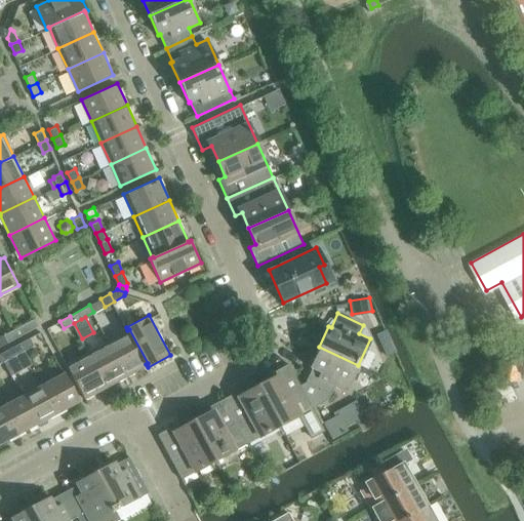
[(35,318),(13,329),(16,336),(38,325),(35,318)]
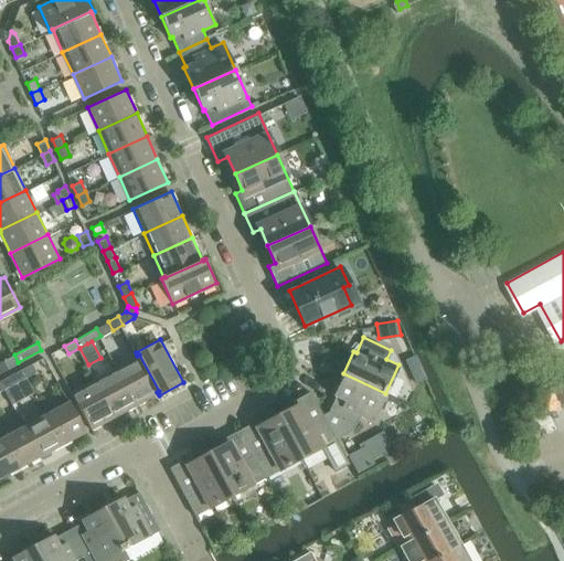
[(9,368),(18,362),(14,355),(4,360),(9,368)]
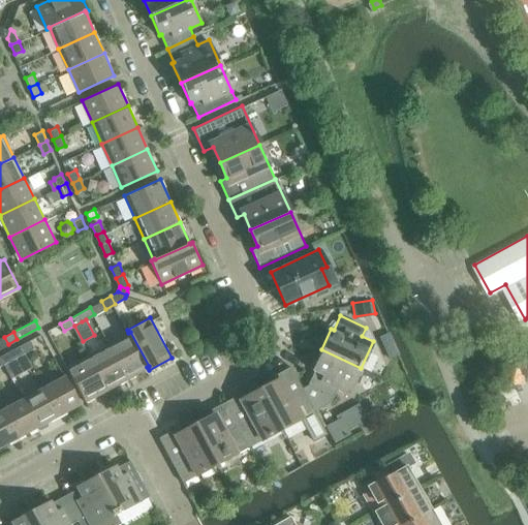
[(128,333),(110,342),(128,377),(147,367),(149,366),(130,332),(128,333)]
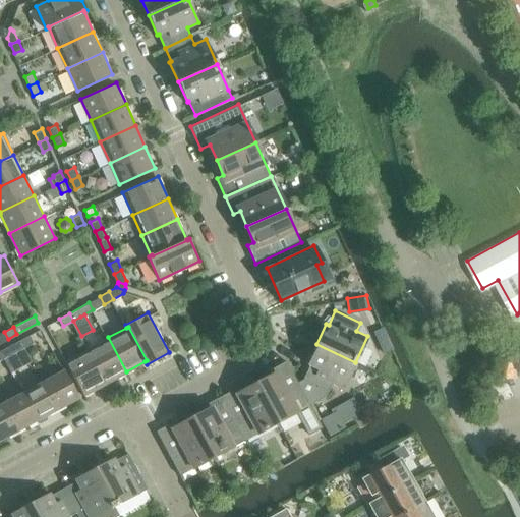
[(31,334),(21,339),(25,346),(35,342),(31,334)]
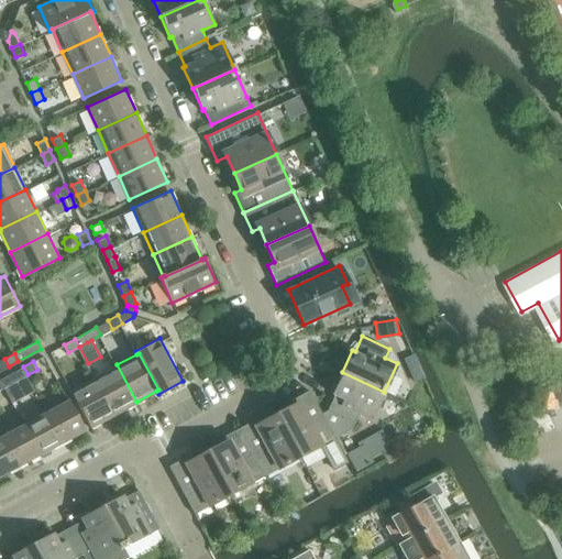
[(415,380),(425,375),(420,363),(409,368),(415,380)]
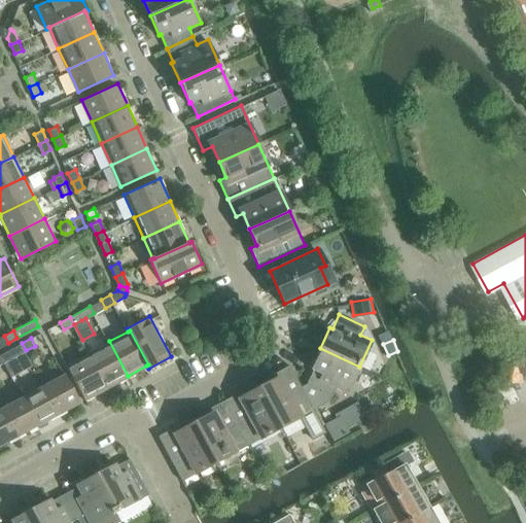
[(109,341),(89,352),(107,387),(128,376),(109,341)]
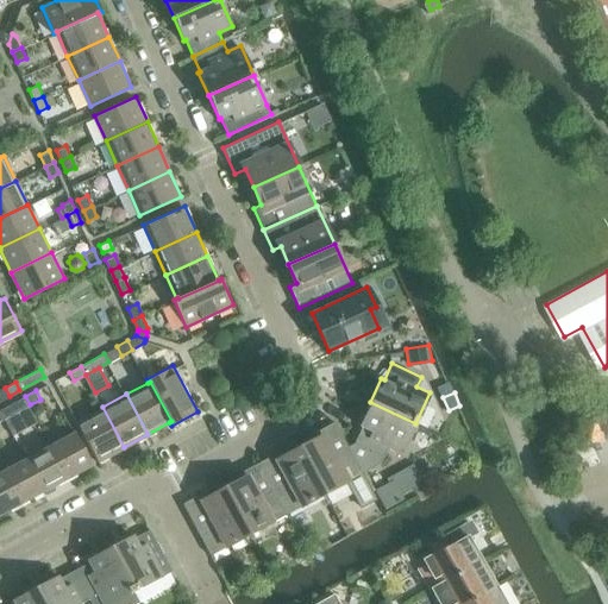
[(14,402),(0,409),(5,417),(19,410),(30,404),(25,396),(14,402)]
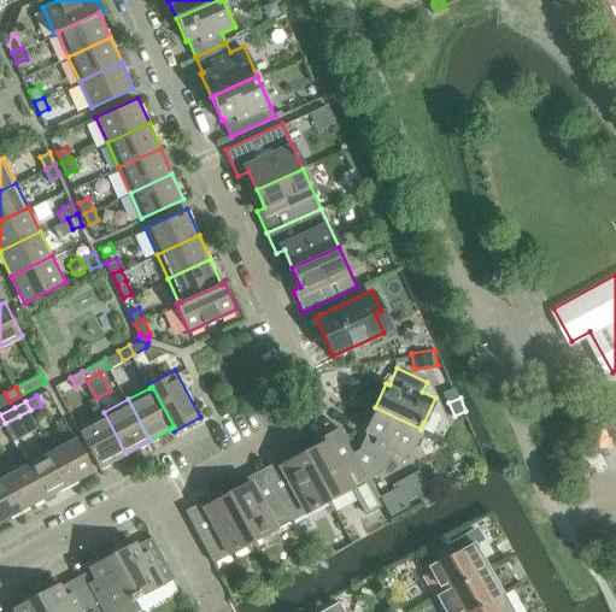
[(359,447),(353,451),(368,477),(386,468),(393,452),(408,458),(421,429),(375,407),(364,430),(367,431),(359,447)]
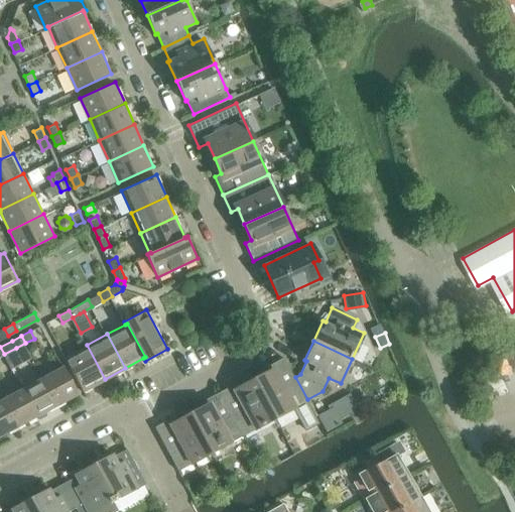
[(84,390),(105,379),(87,345),(66,357),(84,390)]
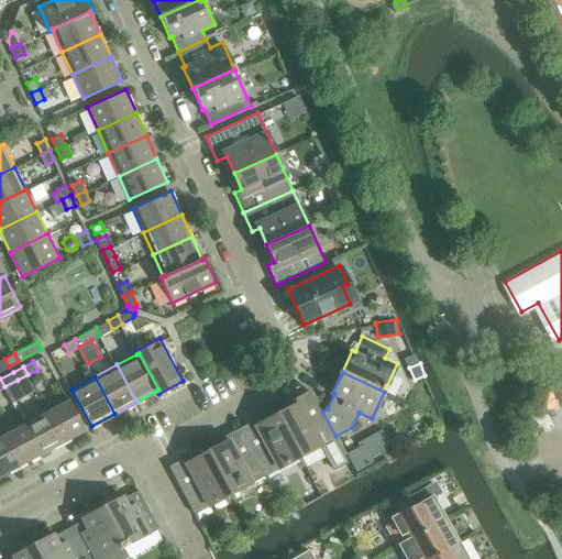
[(294,406),(278,414),(300,456),(335,436),(322,412),(309,388),(290,399),(294,406)]
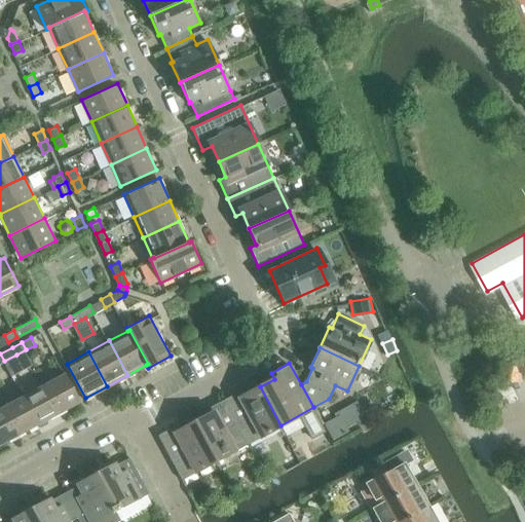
[(65,373),(44,384),(59,412),(79,401),(65,373)]
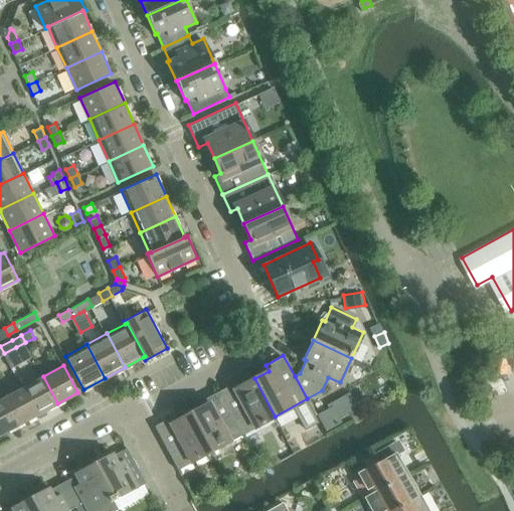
[(37,414),(57,403),(43,376),(22,387),(37,414)]
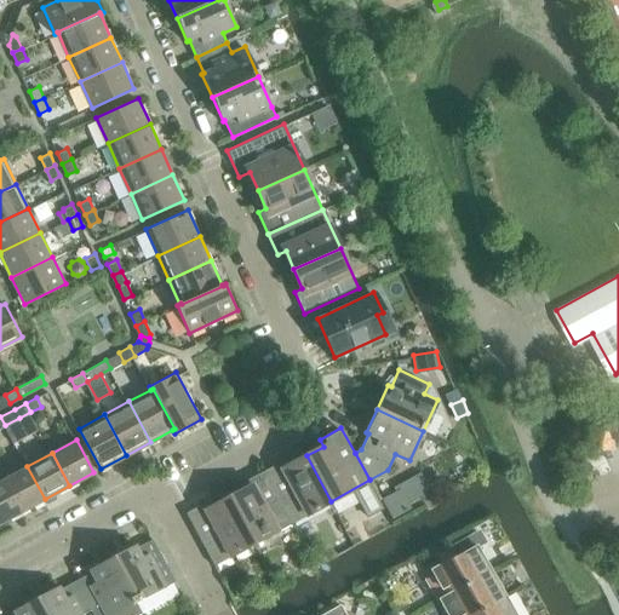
[(285,458),(265,469),(293,521),(331,501),(307,455),(288,465),(285,458)]
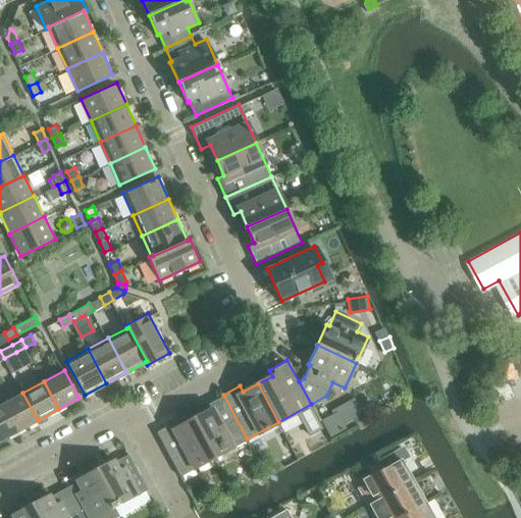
[(17,431),(38,420),(22,393),(2,404),(17,431)]
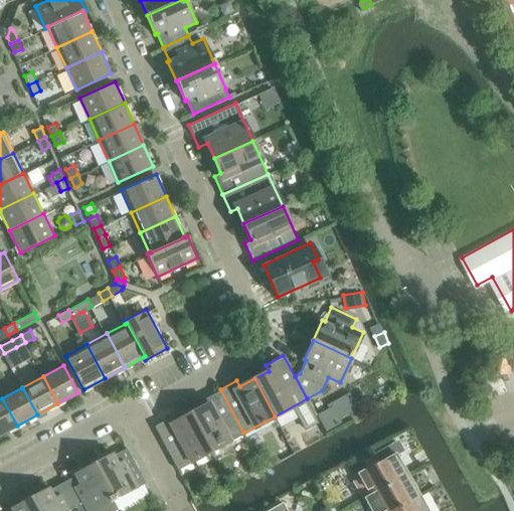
[(205,405),(190,413),(210,451),(243,433),(220,389),(201,399),(205,405)]
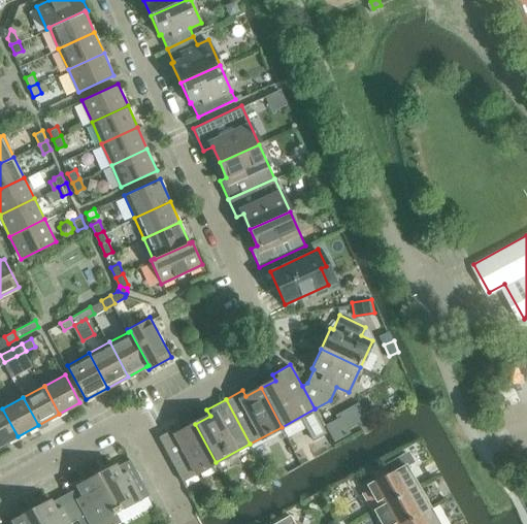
[(337,417),(326,423),(334,439),(351,431),(349,427),(368,417),(359,401),(335,414),(337,417)]
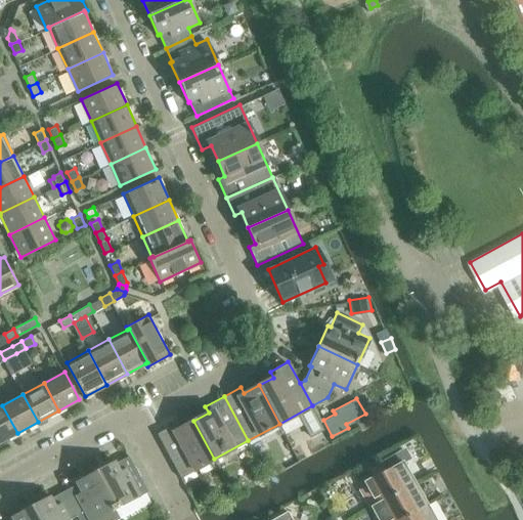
[(0,400),(0,442),(17,433),(2,405),(0,400)]
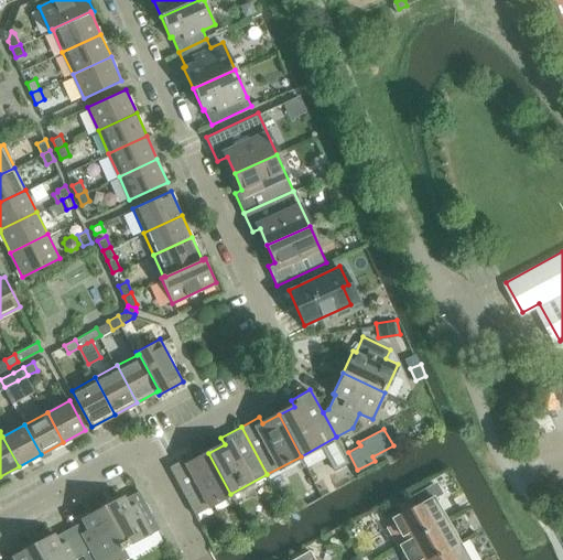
[(195,513),(230,494),(208,453),(193,462),(188,455),(169,465),(195,513)]
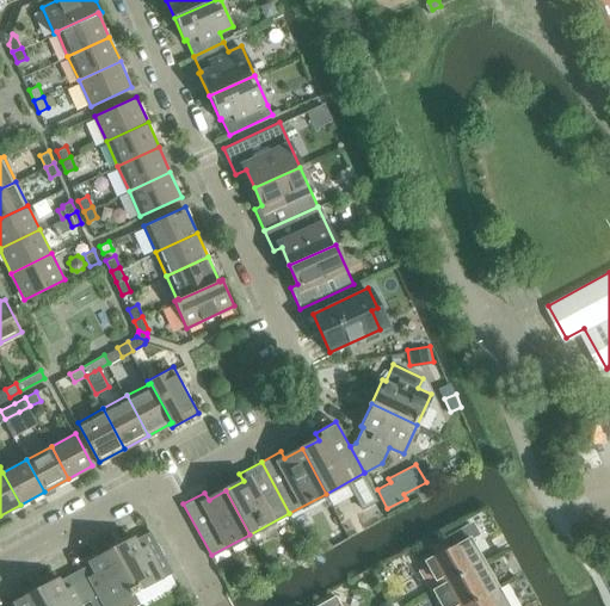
[(133,536),(111,548),(135,592),(173,572),(151,530),(135,538),(133,536)]
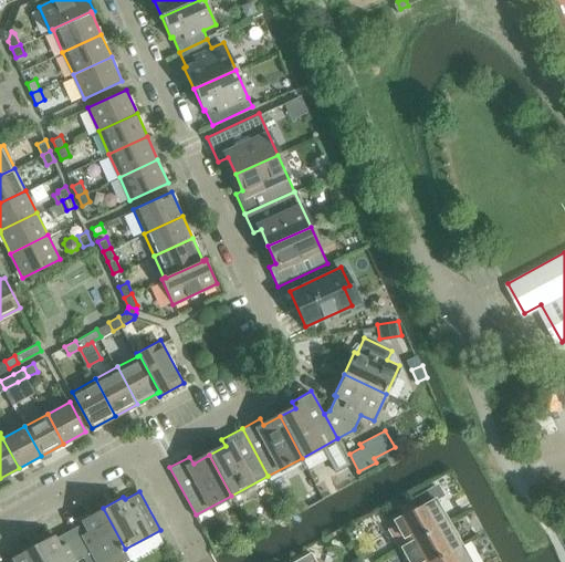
[(390,527),(403,547),(448,521),(433,497),(416,507),(411,499),(399,506),(404,513),(394,519),(396,523),(390,527)]
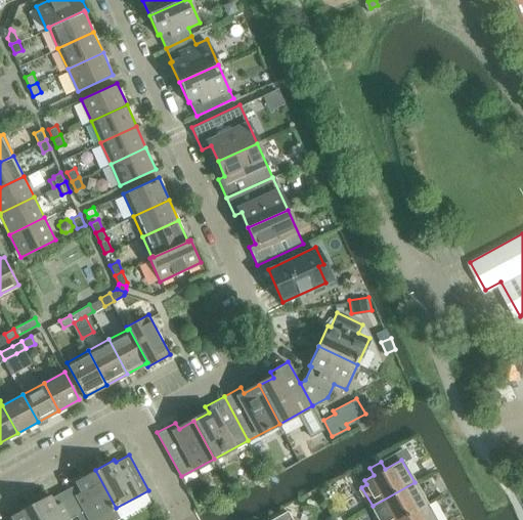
[(77,483),(64,489),(78,514),(77,514),(79,519),(116,519),(120,518),(115,509),(116,508),(95,470),(76,481),(77,483)]
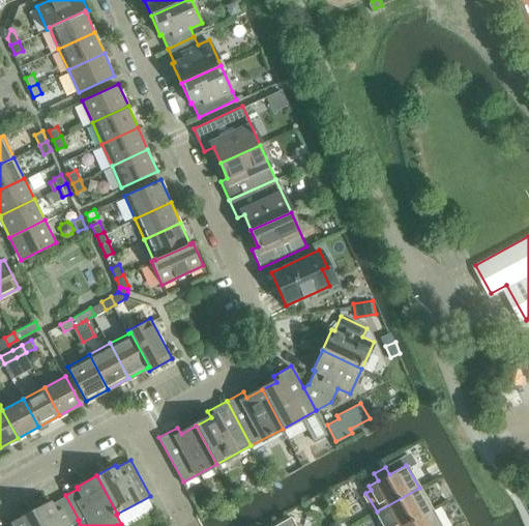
[(401,525),(431,509),(419,488),(377,512),(385,525),(401,525)]
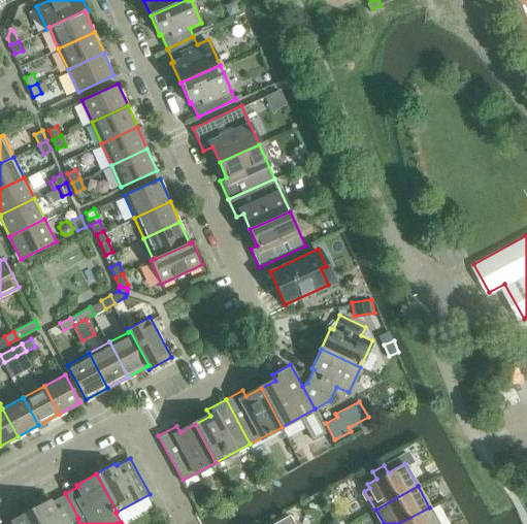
[(333,489),(325,494),(330,502),(338,497),(333,489)]
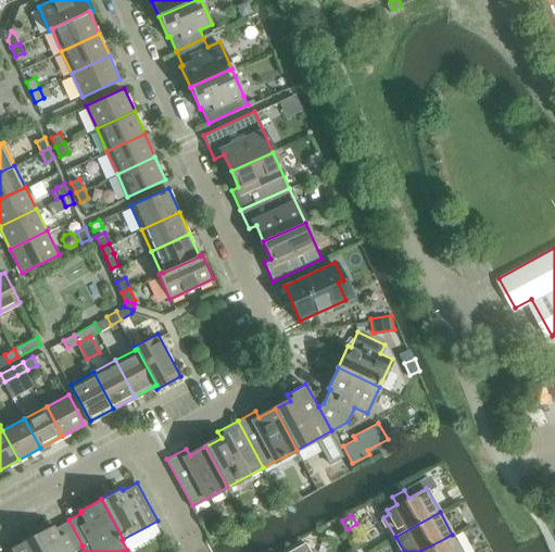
[(53,526),(33,537),(40,551),(75,551),(74,550),(82,546),(83,546),(68,519),(54,527),(53,526)]
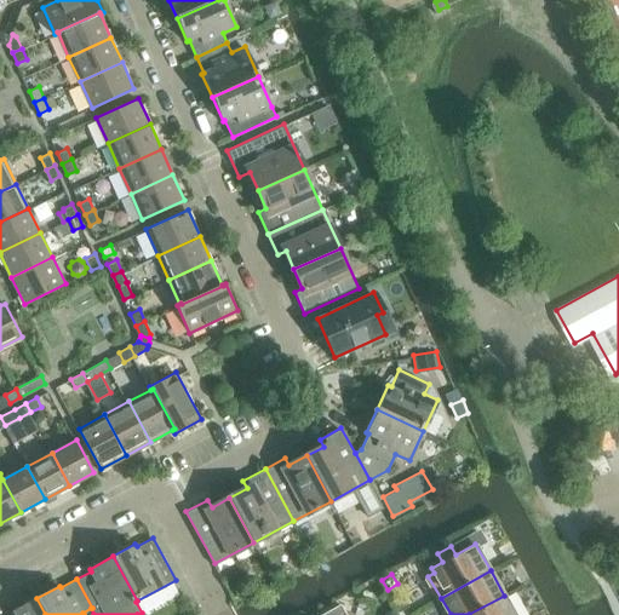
[(399,609),(410,603),(403,593),(393,599),(399,609)]
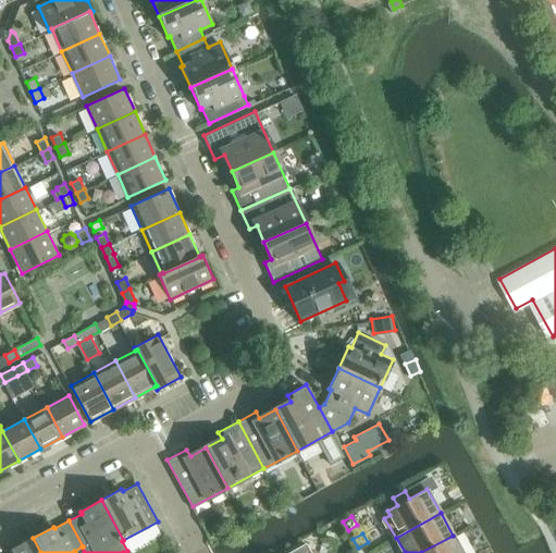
[(462,552),(453,536),(421,552),(462,552)]
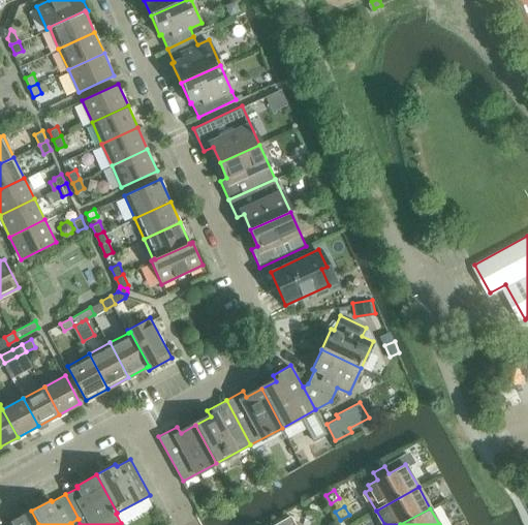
[(38,524),(31,511),(11,521),(12,523),(7,524),(38,524)]
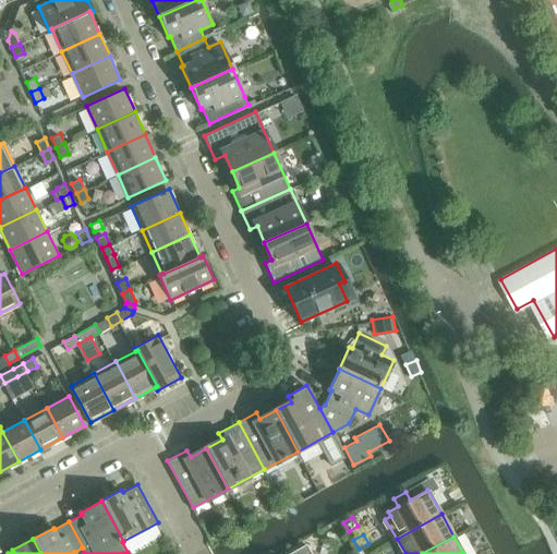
[(312,553),(306,543),(286,553),(312,553)]
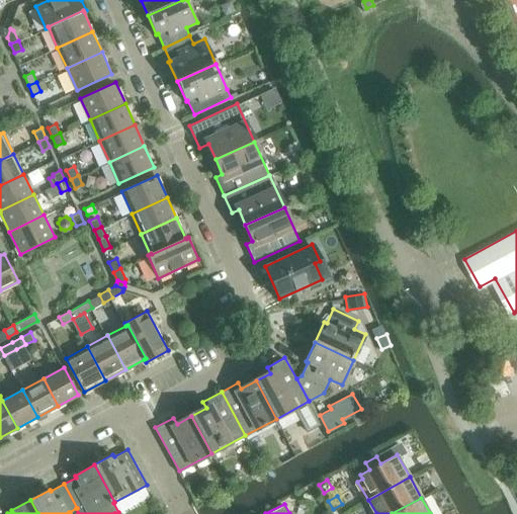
All buildings are outlined.
